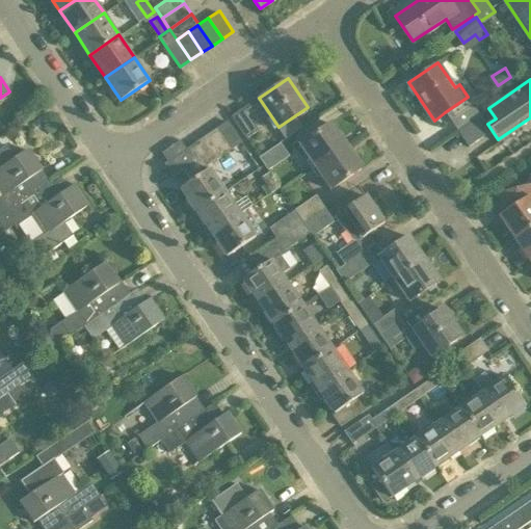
[(447,111),(445,112),(457,130),(480,115),(473,105),(485,96),(479,85),(473,89),(472,94),(468,97),(447,111)]
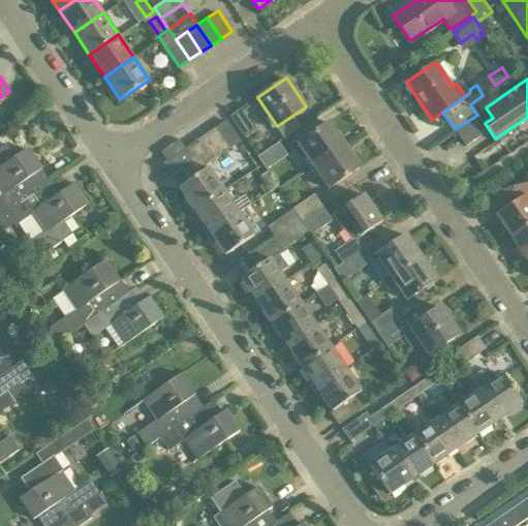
[(231,115),(245,135),(256,128),(242,107),(231,115)]
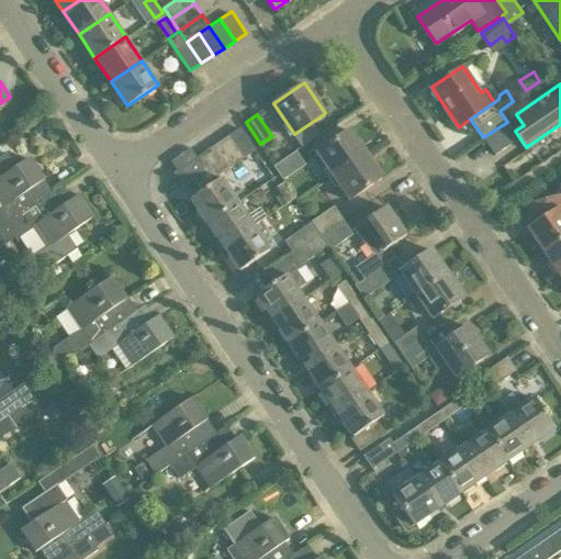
[(507,122),(483,137),(494,154),(513,142),(504,130),(509,125),(507,122)]
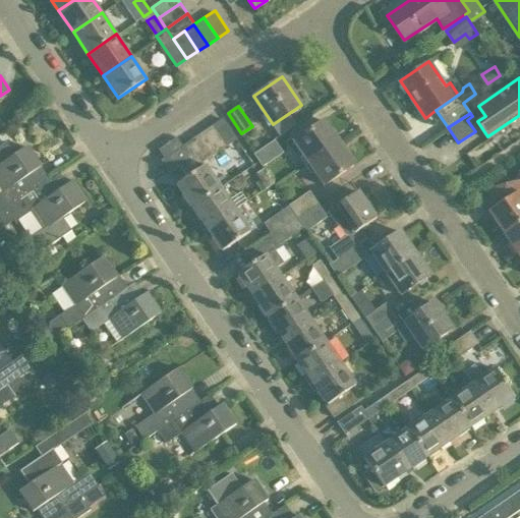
[(212,124),(226,145),(237,137),(223,117),(212,124)]
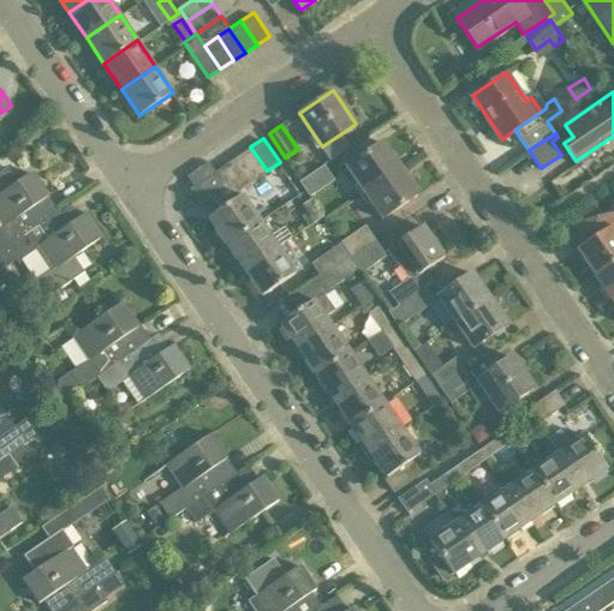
[(364,192),(401,166),(383,141),(346,166),(364,192)]
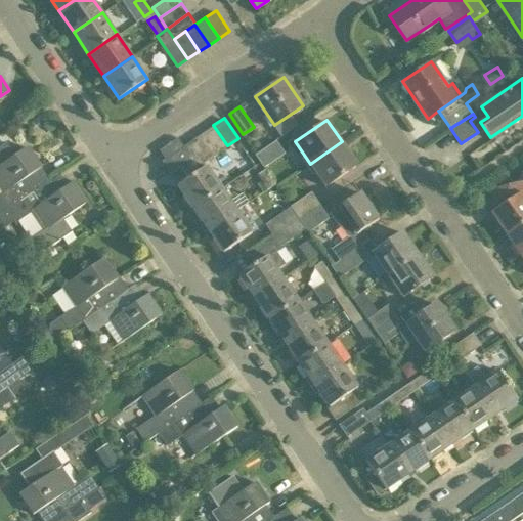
[(227,145),(213,125),(203,132),(217,153),(227,145)]
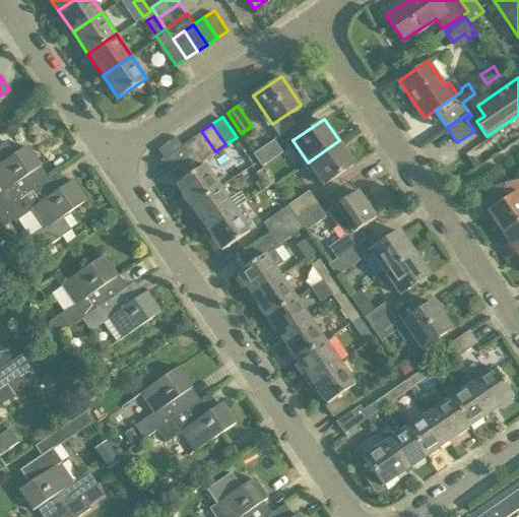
[(201,131),(192,137),(205,157),(215,151),(201,131)]
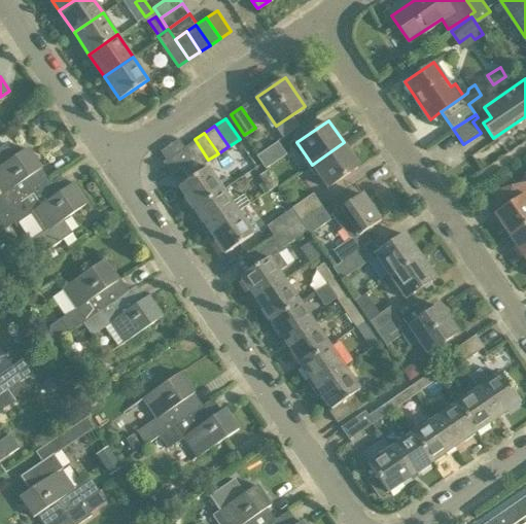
[(183,146),(184,145),(179,137),(161,150),(166,159),(164,161),(172,173),(180,168),(191,160),(183,146)]
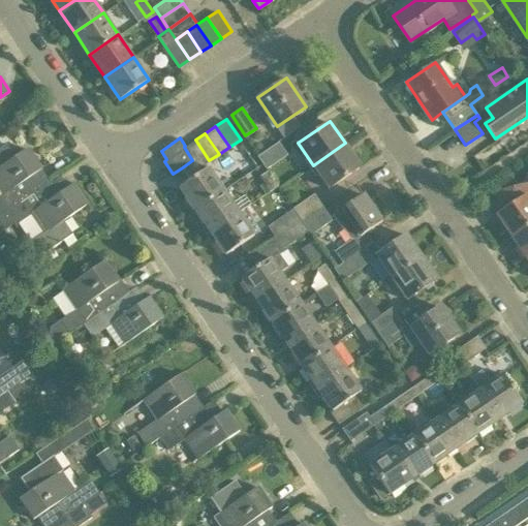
[(186,147),(185,146),(184,147),(192,160),(200,155),(206,162),(209,160),(195,140),(186,147)]
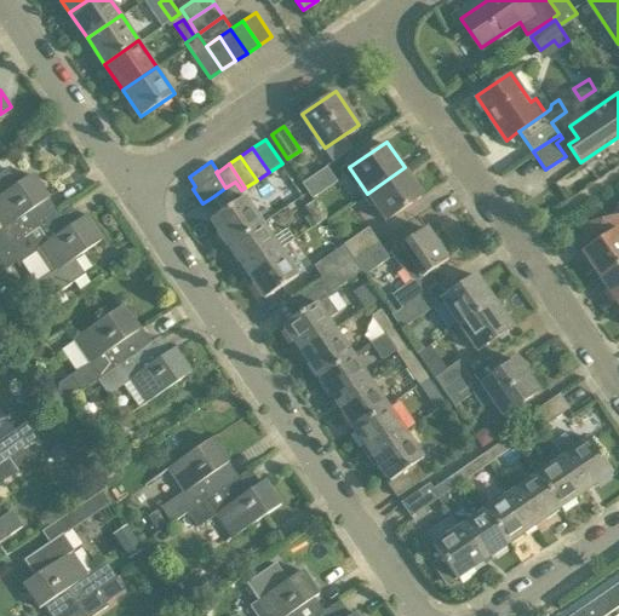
[(302,182),(313,196),(338,179),(327,165),(302,182)]
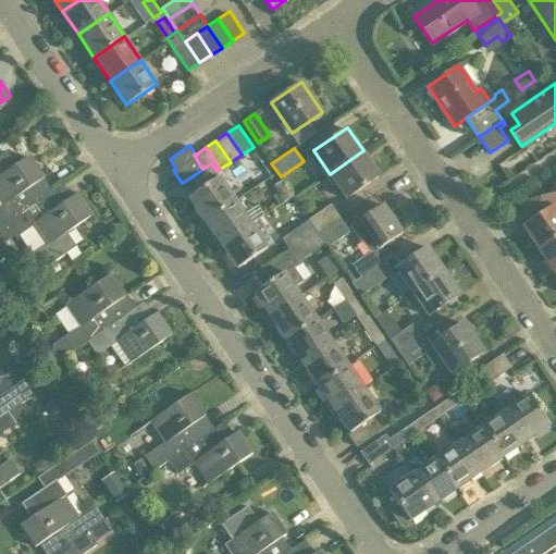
[(0,225),(49,192),(40,180),(44,176),(29,155),(16,163),(7,149),(0,154),(0,197),(3,202),(0,204),(0,225)]
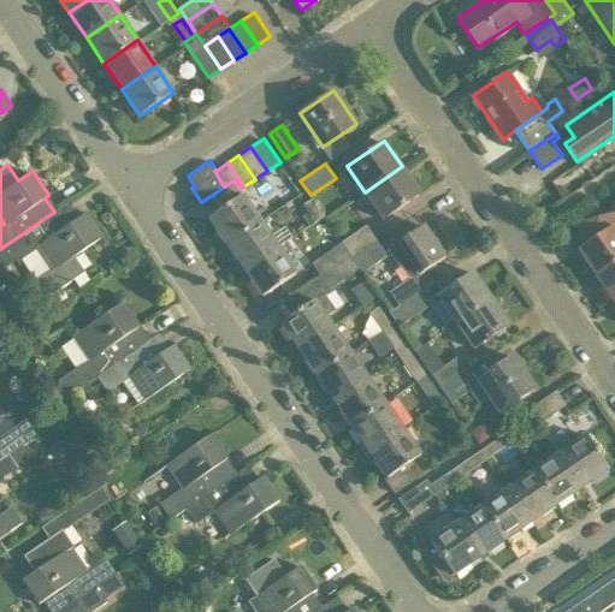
[(420,192),(402,166),(365,192),(383,218),(420,192)]
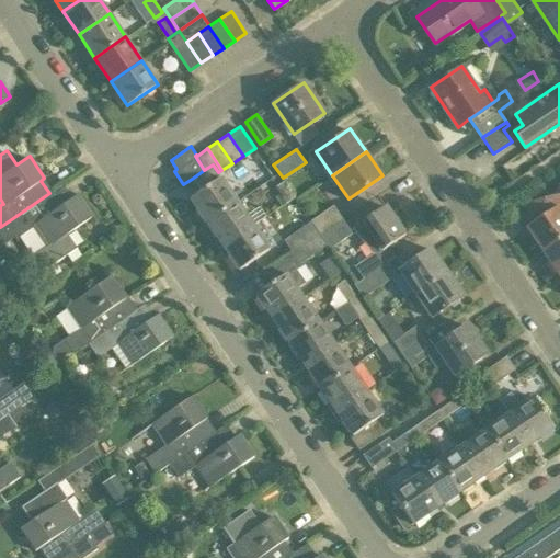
[(200,191),(191,197),(206,221),(238,201),(218,172),(213,164),(204,170),(192,179),(200,191)]
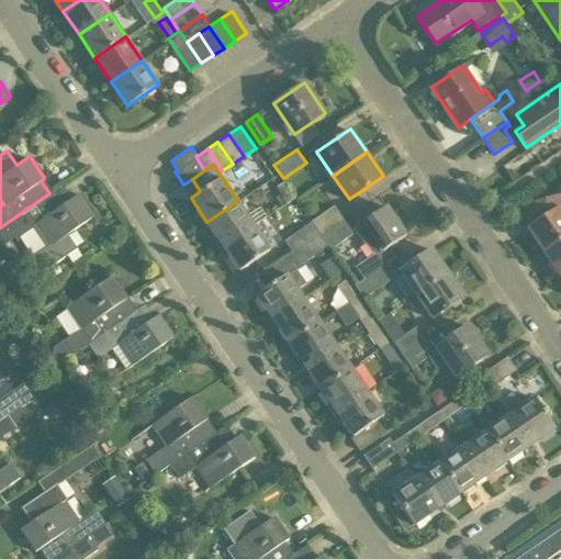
[(284,180),(277,186),(288,202),(296,197),(284,180)]
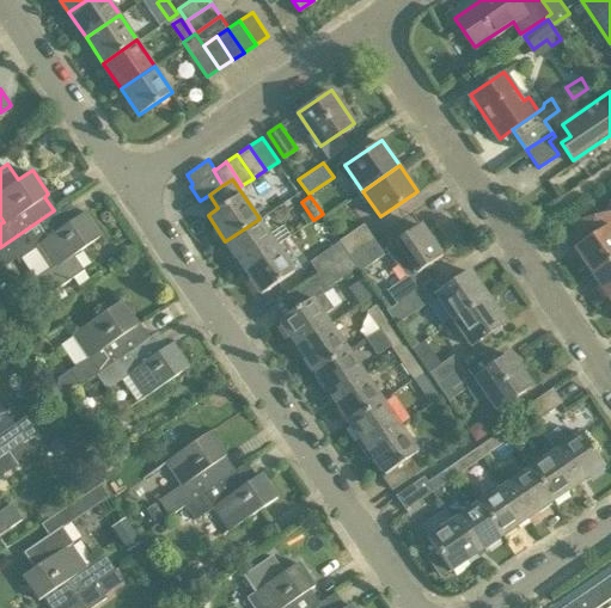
[(592,272),(610,258),(610,200),(603,216),(602,214),(590,222),(596,232),(574,246),(592,272)]
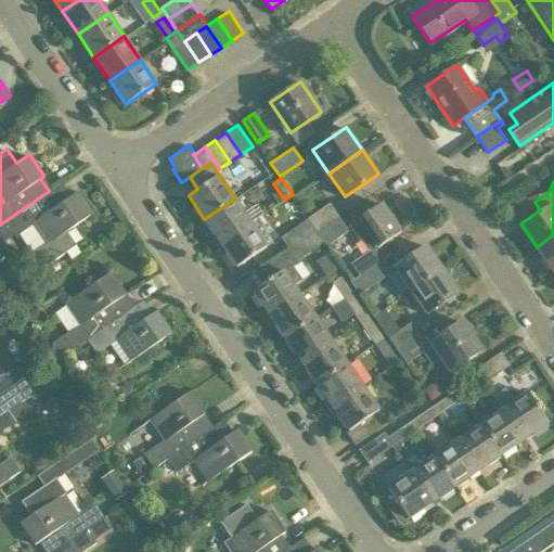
[(50,190),(49,191),(0,225),(0,235),(3,241),(15,232),(16,234),(34,222),(48,242),(39,247),(37,255),(44,266),(73,246),(74,241),(66,230),(90,214),(76,192),(59,203),(50,190)]
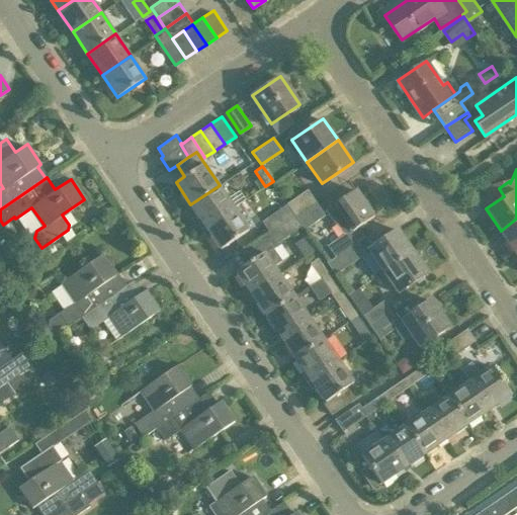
[(220,185),(190,204),(205,226),(234,206),(220,185)]
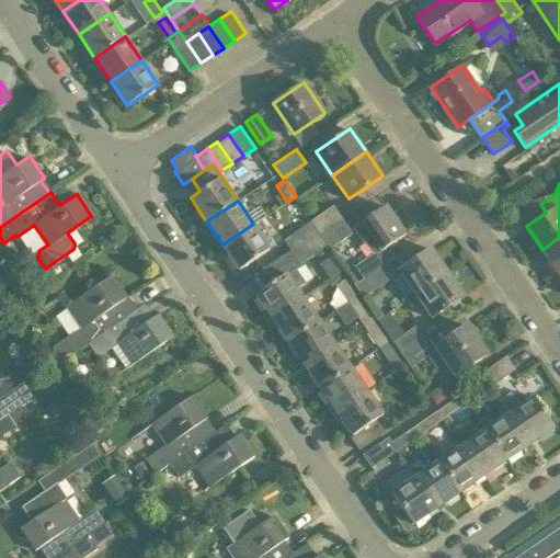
[(319,234),(343,217),(333,204),(309,220),(319,234)]
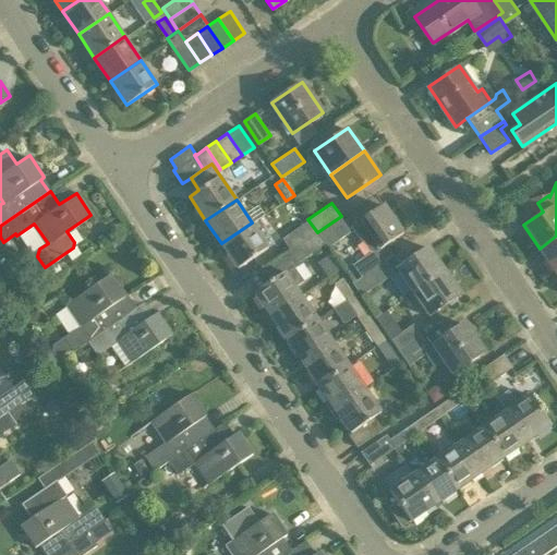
[(384,203),(351,226),(361,241),(363,239),(371,250),(376,251),(379,249),(403,232),(384,203)]
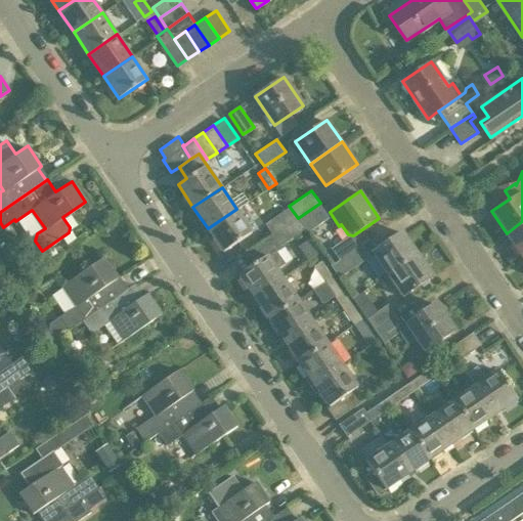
[(298,218),(305,227),(307,231),(329,216),(320,203),(298,218)]
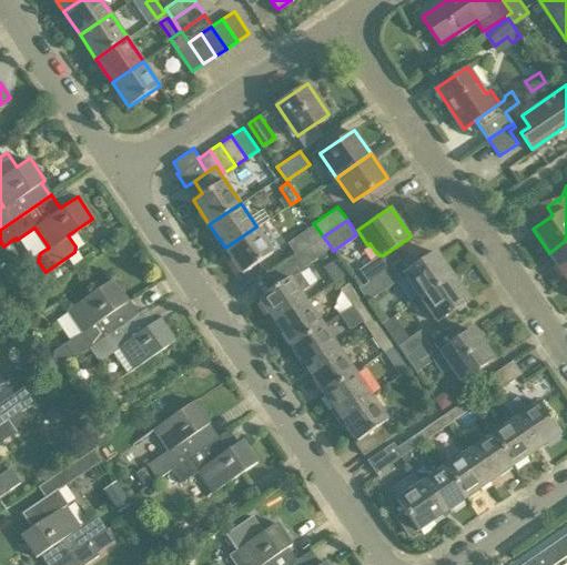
[(323,236),(313,223),(286,241),(296,255),(323,236)]
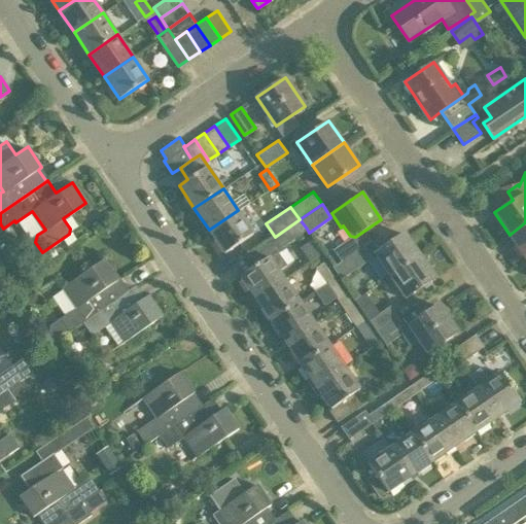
[(253,233),(238,210),(209,230),(224,252),(253,233)]
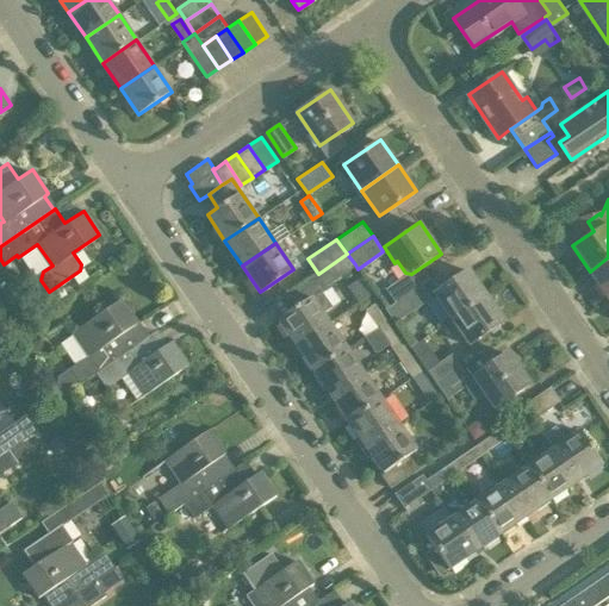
[(355,264),(347,254),(318,274),(327,285),(355,264)]
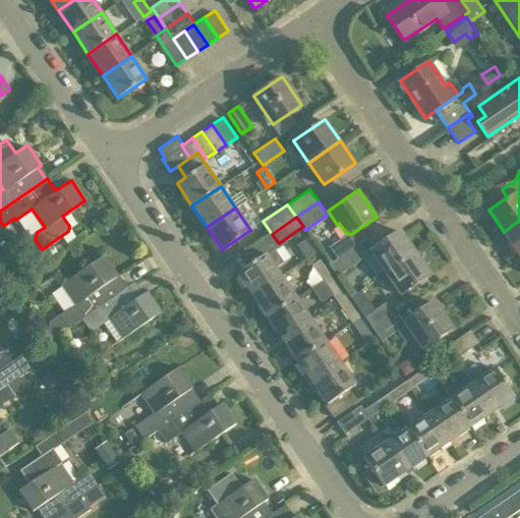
[(519,220),(504,232),(518,253),(519,252),(519,220)]
